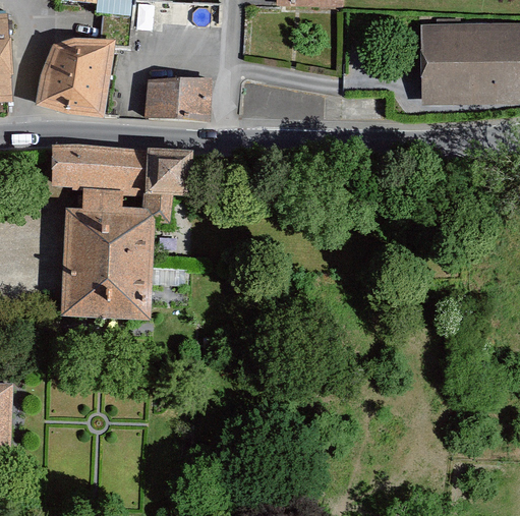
[(340,8),(339,0),(277,0),(277,8),(340,8)]
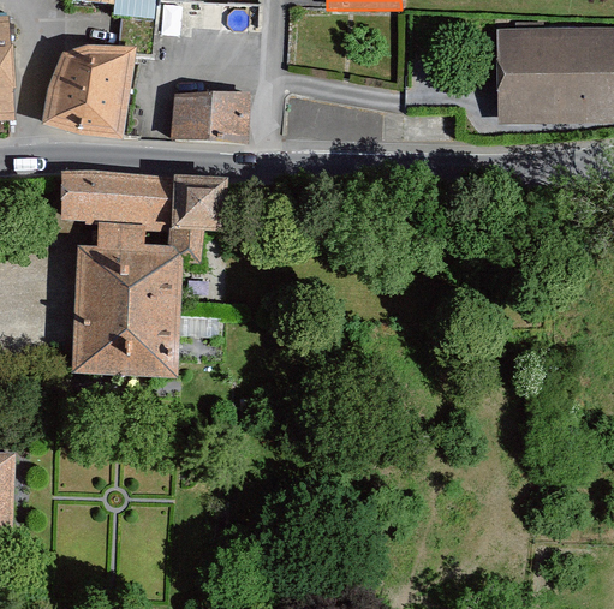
[(0,115),(17,115),(12,11),(0,11),(0,115)]
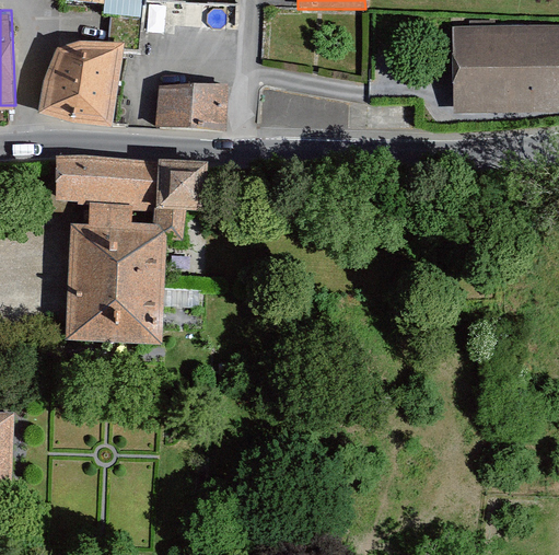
[(558,24),(461,25),(461,102),(558,102),(558,24)]
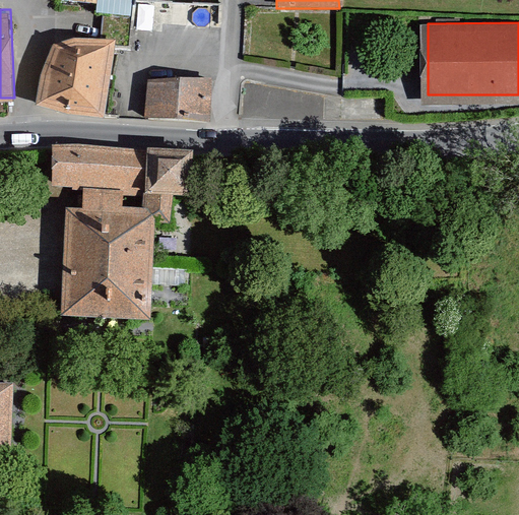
[(106,110),(117,38),(77,33),(56,42),(45,63),(40,101),(106,110)]
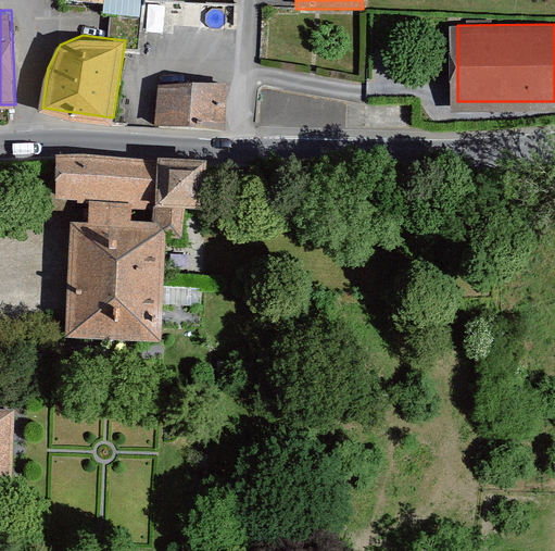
[(226,124),(228,78),(160,80),(156,121),(226,124)]
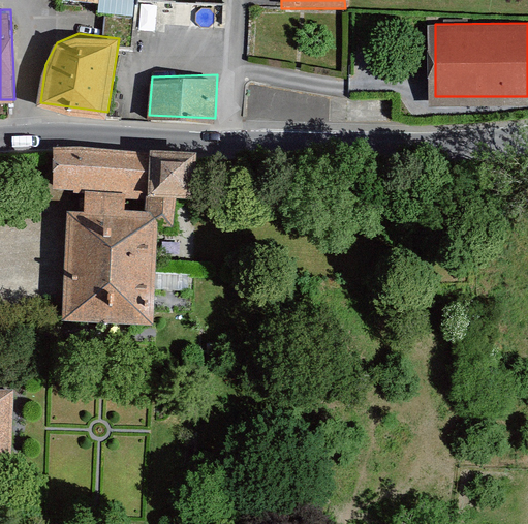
[(191,165),(52,158),(50,192),(84,193),(83,222),(65,221),(60,320),(145,325),(149,232),(167,233),(168,208),(189,209),(191,165)]
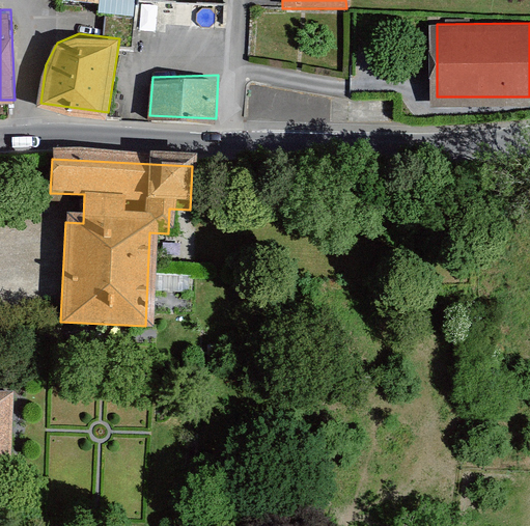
[(0,463),(12,464),(14,388),(0,388),(0,463)]
